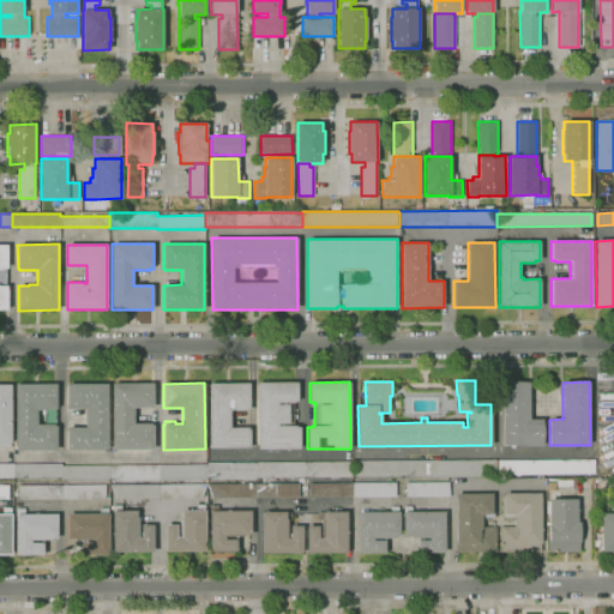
[(300,449),(258,449),(257,383),(298,383),(298,402),(294,402),(294,403),(278,403),(278,405),(289,405),(289,423),(278,425),(278,426),(296,426),(296,427),(300,427),(300,449)]
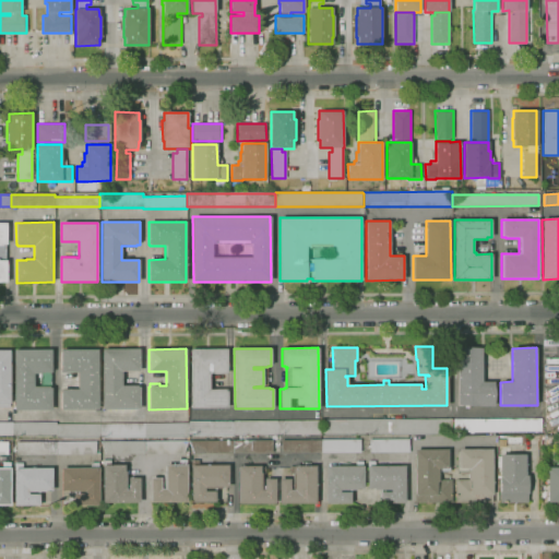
[(494,405),(458,405),(458,348),(482,348),(482,382),(494,382),(494,405)]
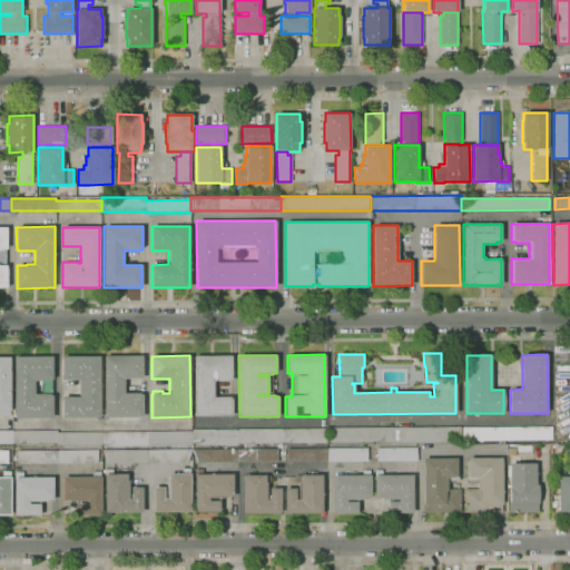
[(100,418),(62,418),(61,356),(99,356),(100,418)]
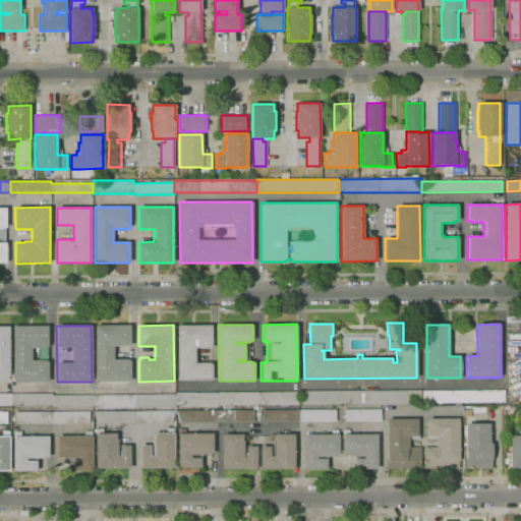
[(130,382),(95,382),(95,326),(129,326),(129,346),(113,346),(113,359),(128,359),(128,360),(130,360),(130,382)]
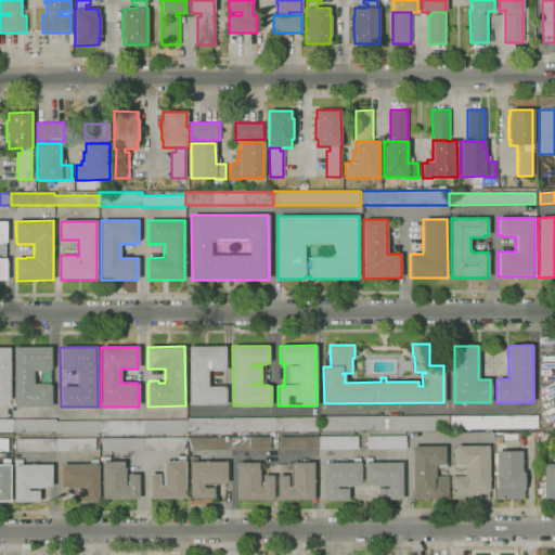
[(226,405),(190,405),(189,347),(226,347),(226,371),(210,371),(210,370),(209,370),(209,369),(208,369),(208,387),(226,387),(226,405)]
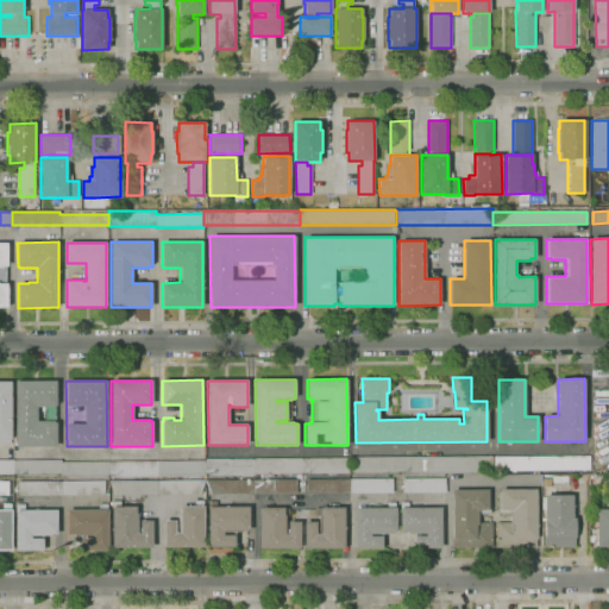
[(11,444),(0,444),(0,382),(11,382),(11,444)]
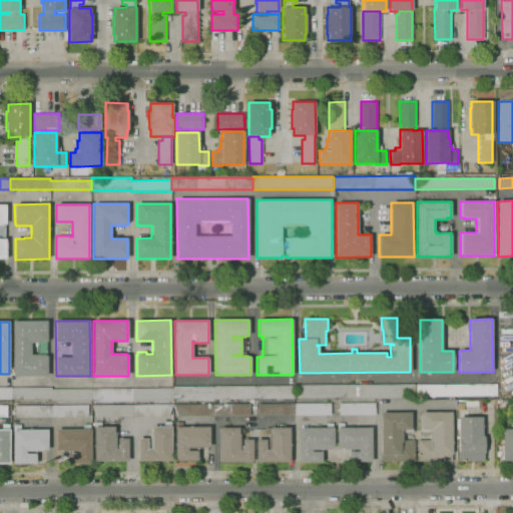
[(47,377),(13,377),(13,322),(47,322),(47,377)]
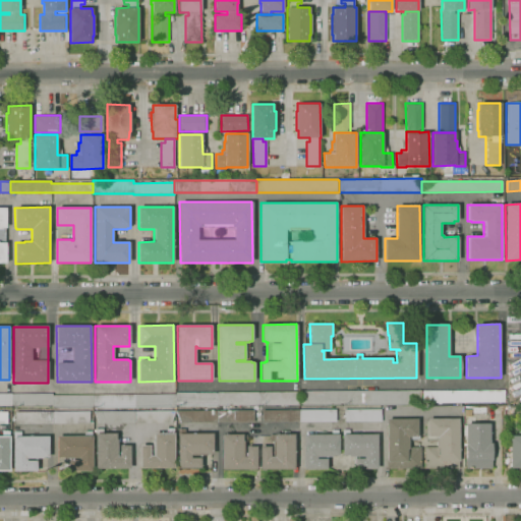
[(420,405),(300,405),(300,391),(420,390),(420,405)]
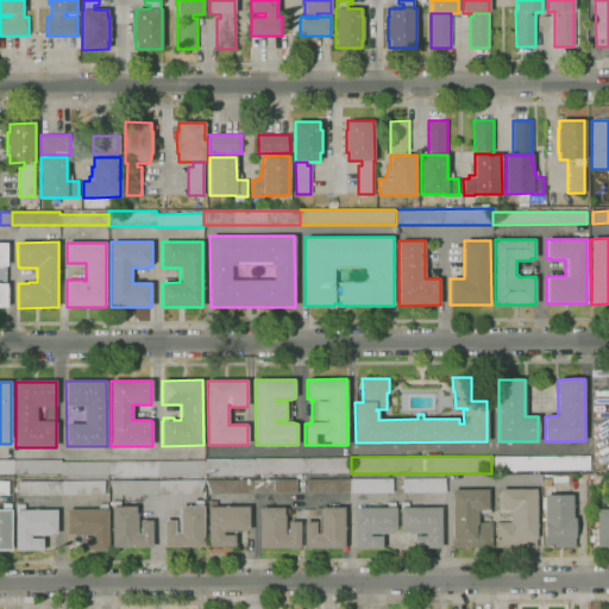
[(590,471),(494,471),(494,457),(590,456),(590,471)]
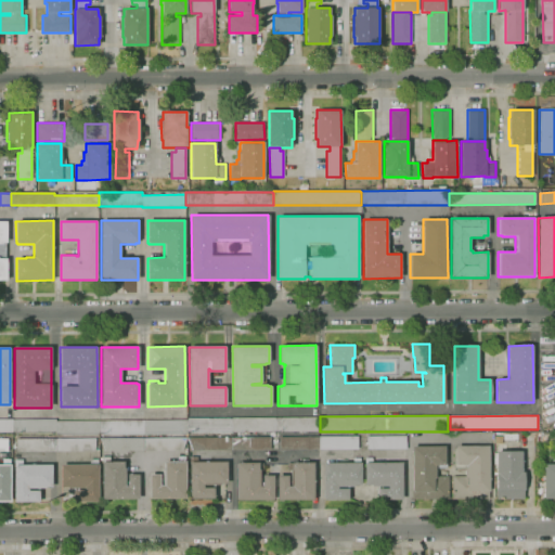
[(319,431),(186,433),(186,434),(56,435),(56,431),(0,431),(0,418),(55,418),(56,421),(188,420),(188,418),(319,417),(319,431)]
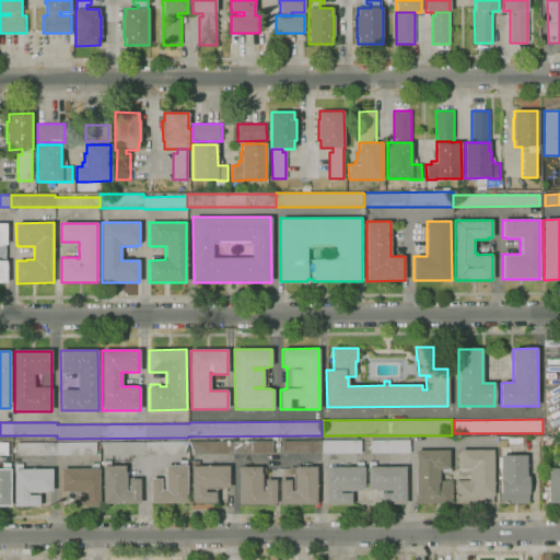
[(361,454),(282,454),(282,441),(361,440),(361,454)]
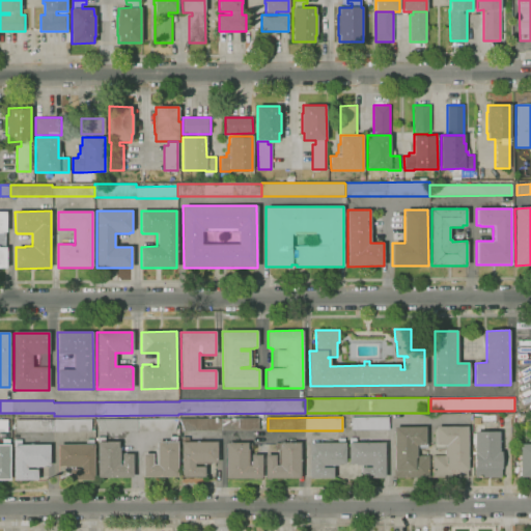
[(389,429),(352,429),(351,418),(389,417),(389,429)]
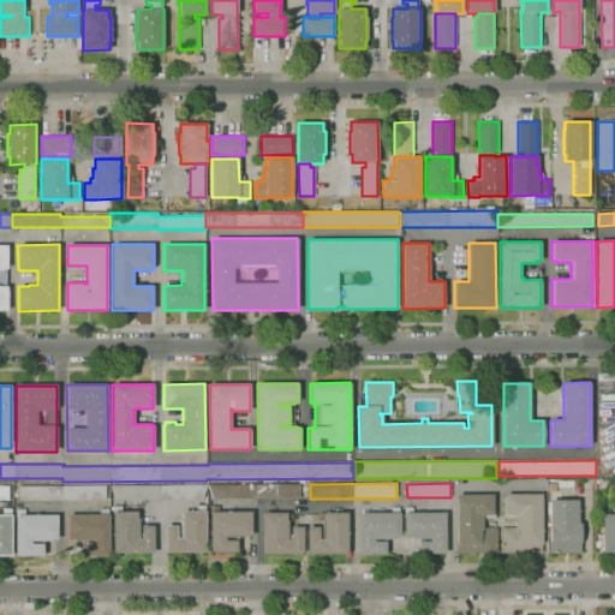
[(257,499),(257,485),(299,484),(299,499),(257,499)]
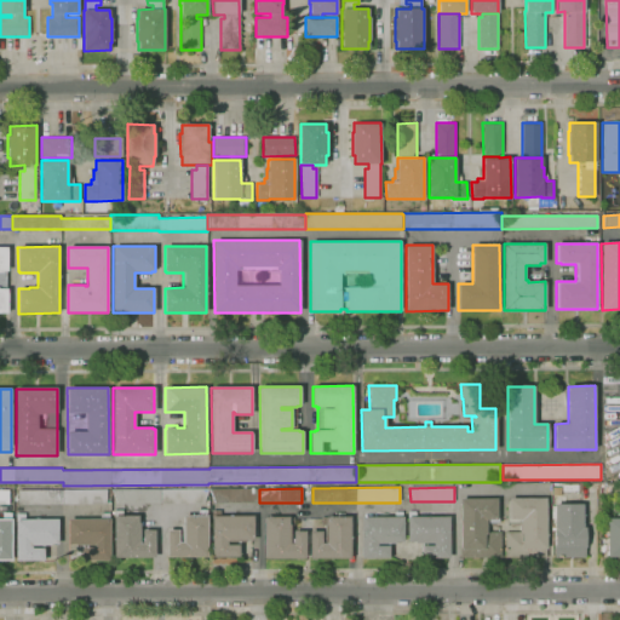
[(160,503),(116,504),(112,489),(160,489),(160,503)]
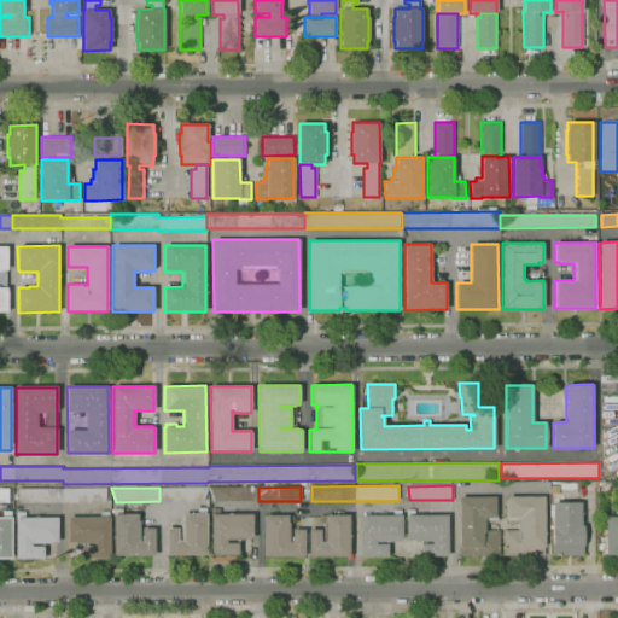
[(203,501),(161,502),(161,488),(209,488),(203,501)]
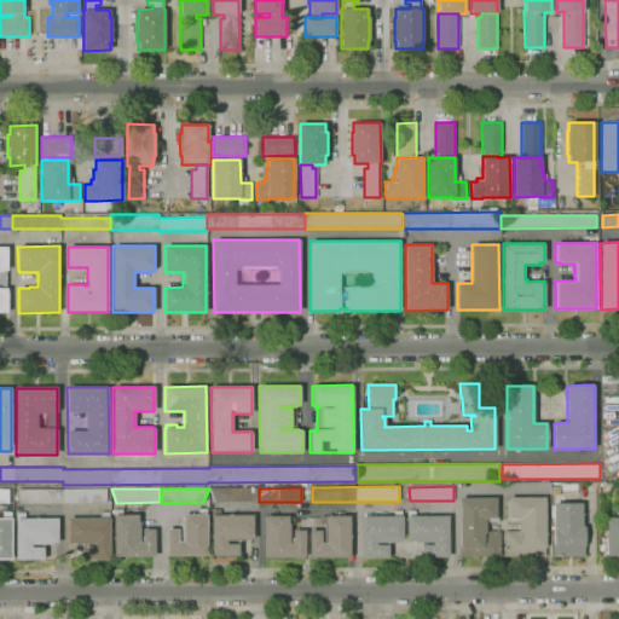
[(209,489),(258,489),(258,502),(214,502),(209,489)]
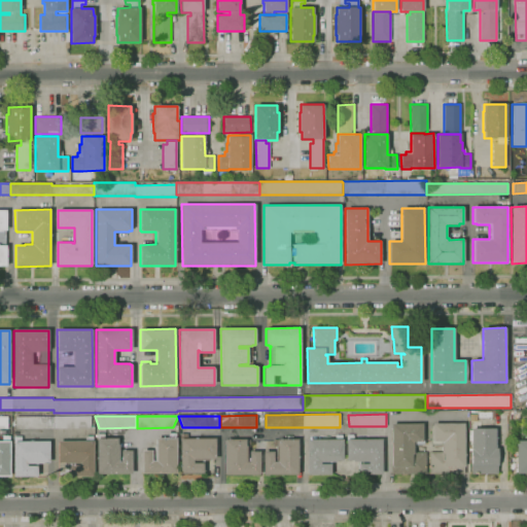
[(91,428),(15,429),(15,417),(91,417),(91,428)]
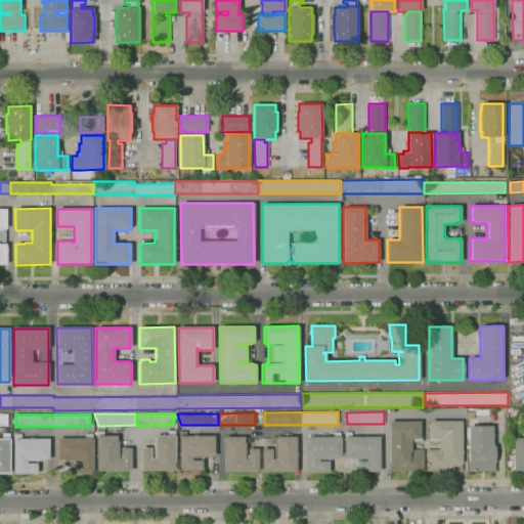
[(462,472),(427,472),(427,449),(439,449),(439,441),(428,441),(428,423),(430,423),(430,421),(462,421),(462,464),(462,472)]
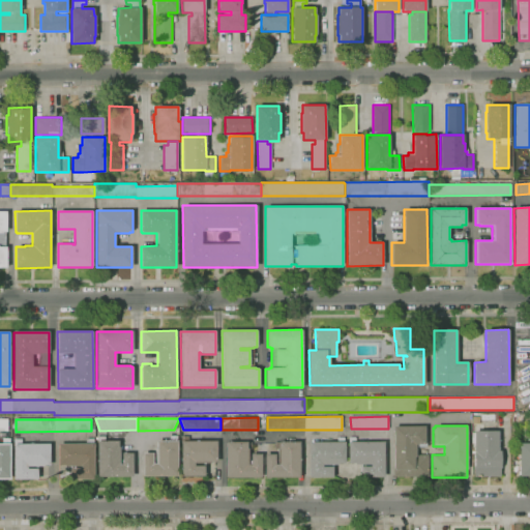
[(428,476),(393,476),(393,469),(393,427),(424,427),(424,429),(425,429),(425,446),(415,446),(415,454),(428,454),(428,476)]
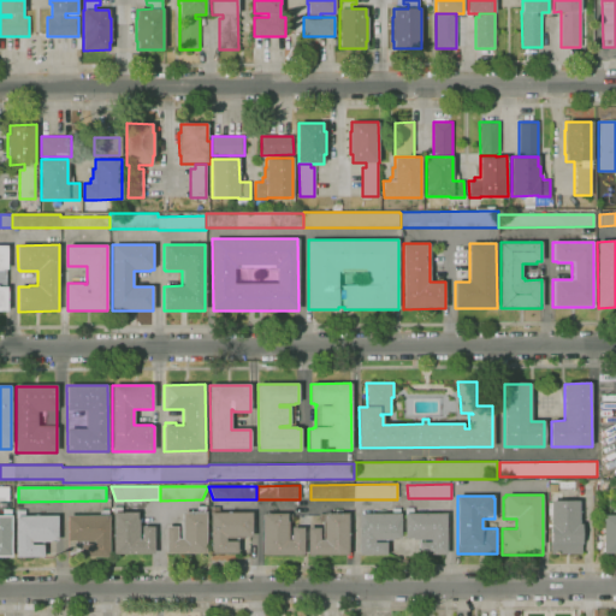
[(555,555),(551,555),(550,502),(579,501),(579,525),(581,523),(581,554),(558,554),(558,555),(555,555)]
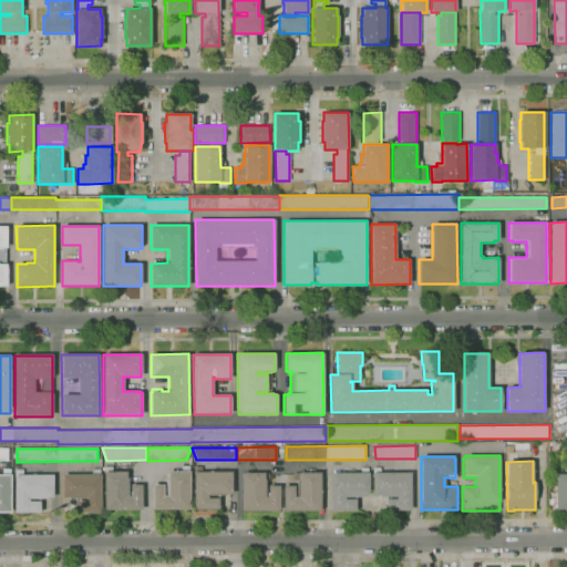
[(104,509),(104,466),(112,466),(112,472),(127,471),(127,488),(131,488),(131,485),(141,484),(142,509),(104,509)]
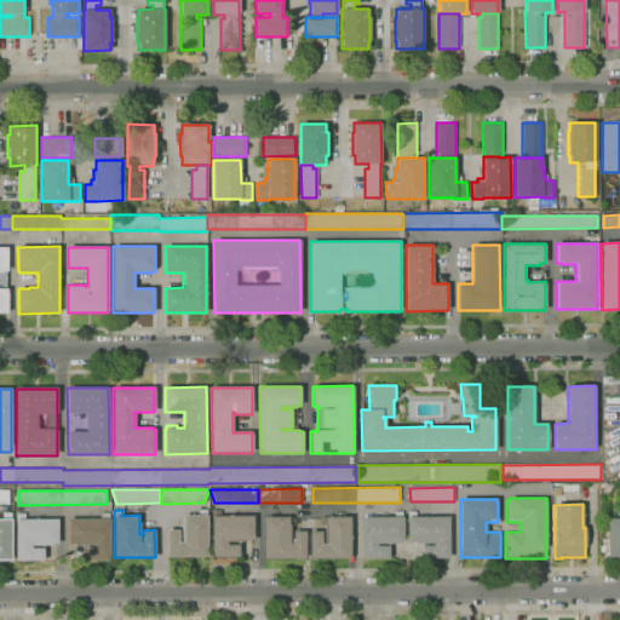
[(207,557),(167,557),(166,530),(178,530),(178,534),(182,534),(181,523),(183,523),(183,516),(199,515),(199,510),(206,510),(206,515),(207,515),(207,557)]
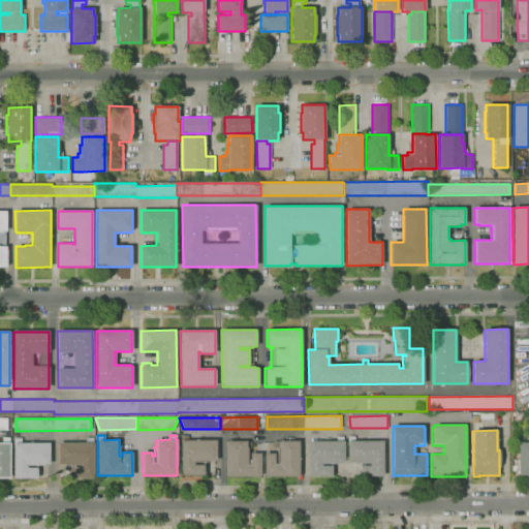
[(204,475),(181,475),(181,435),(187,435),(187,440),(216,440),(216,461),(210,461),(210,462),(193,462),(193,465),(204,465),(204,475)]
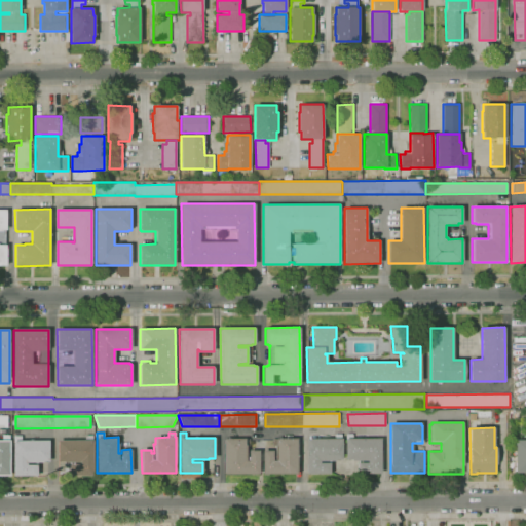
[(330,474),(306,474),(306,439),(335,439),(335,434),(341,434),(341,439),(342,459),(335,459),(335,461),(320,461),(320,463),(330,463),(330,474)]
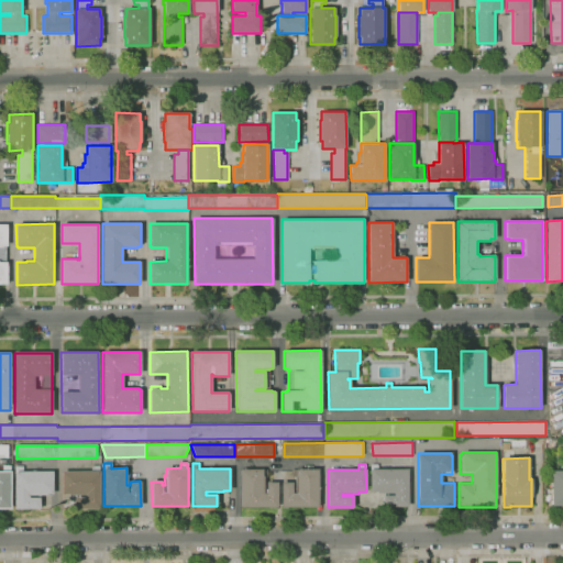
[(407,506),(383,507),(383,496),(394,496),(394,493),(376,493),(376,492),(370,492),(370,470),(370,464),(377,464),(377,470),(407,470),(407,506)]
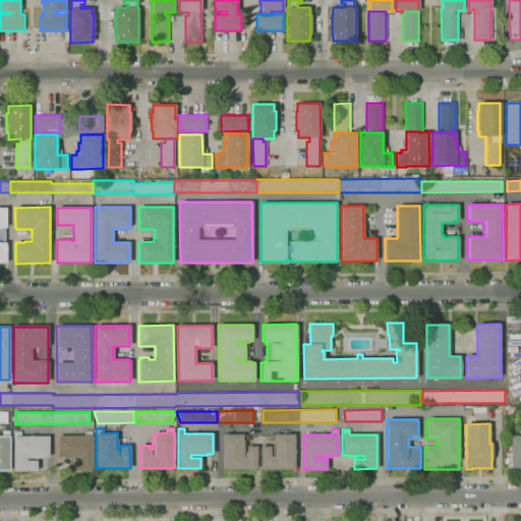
[(0,471),(0,436),(2,436),(2,430),(9,430),(10,471),(0,471)]
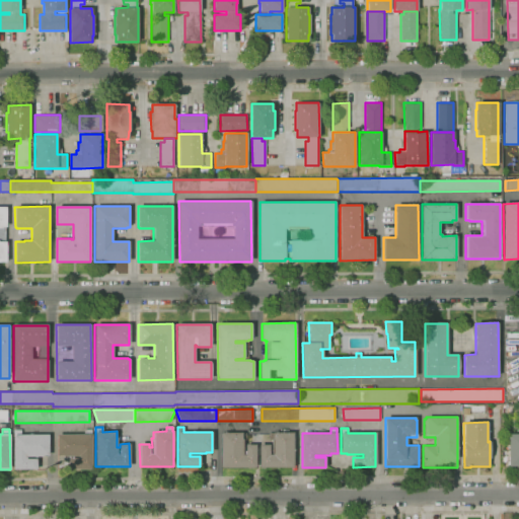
[(36,469),(13,469),(13,430),(20,430),(20,435),(48,435),(48,455),(43,455),(43,456),(26,456),(26,459),(36,459),(36,469)]
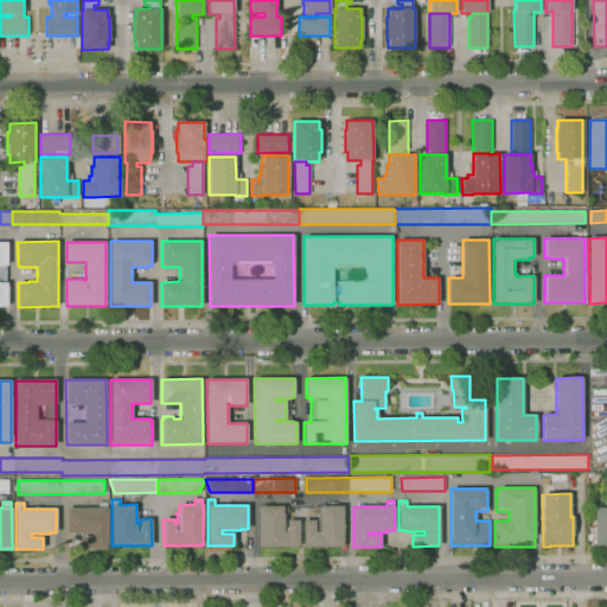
[(107,549),(81,549),(81,537),(93,537),(93,534),(75,534),(75,532),(66,532),(66,508),(98,508),(98,503),(107,503),(107,549)]
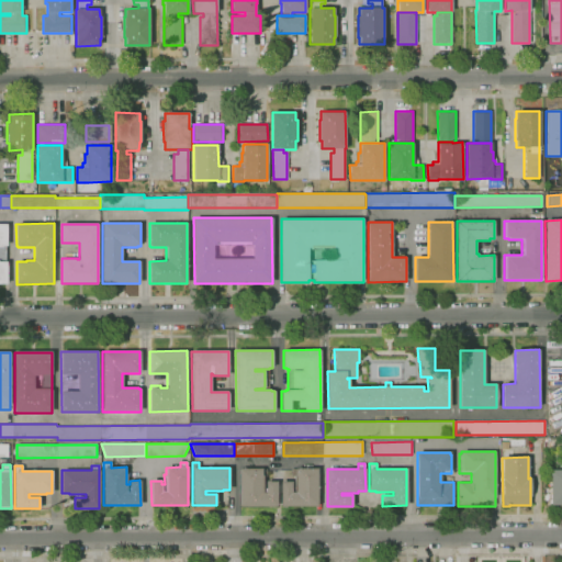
[(277,506),(239,506),(239,469),(266,469),(266,475),(263,475),(263,493),(266,493),(266,482),(277,482),(277,506)]
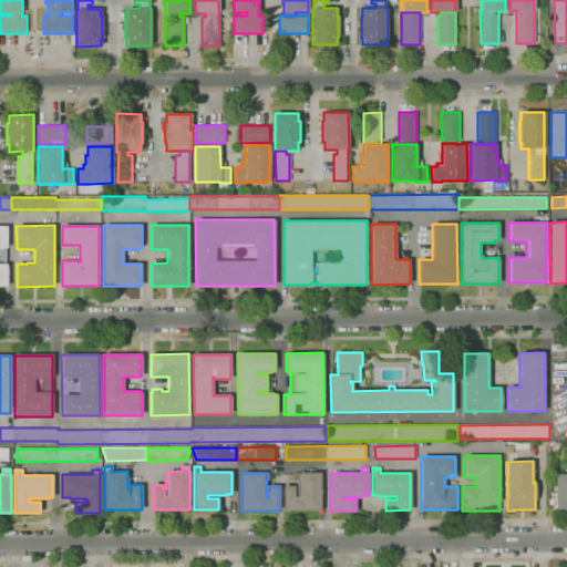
[(320,511),(284,511),(284,486),(292,486),(292,485),(297,485),(297,480),(294,480),(294,473),(320,473),(320,511)]
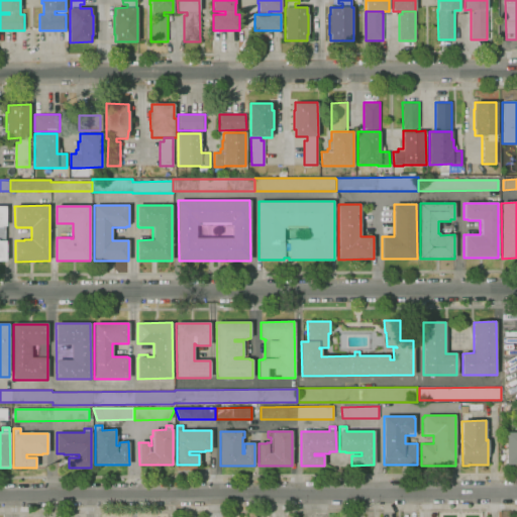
[(516,464),(506,464),(506,432),(516,432),(516,464)]
